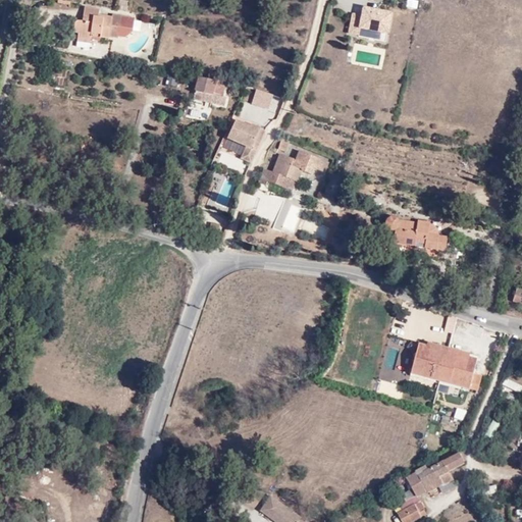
[(416,9),(418,0),(414,0),(406,0),(406,7),(416,9)]
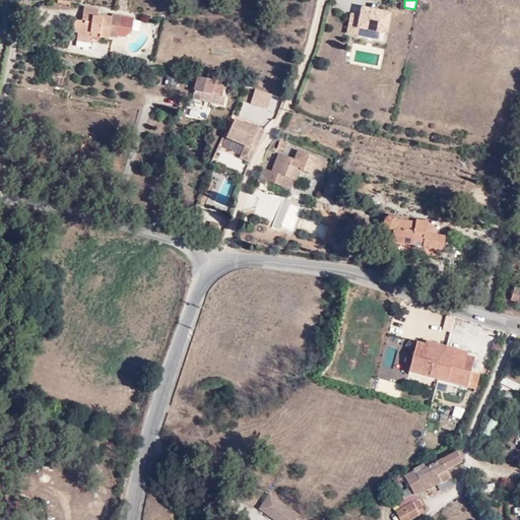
[(116,1),(114,11),(124,12),(126,3),(116,1)]
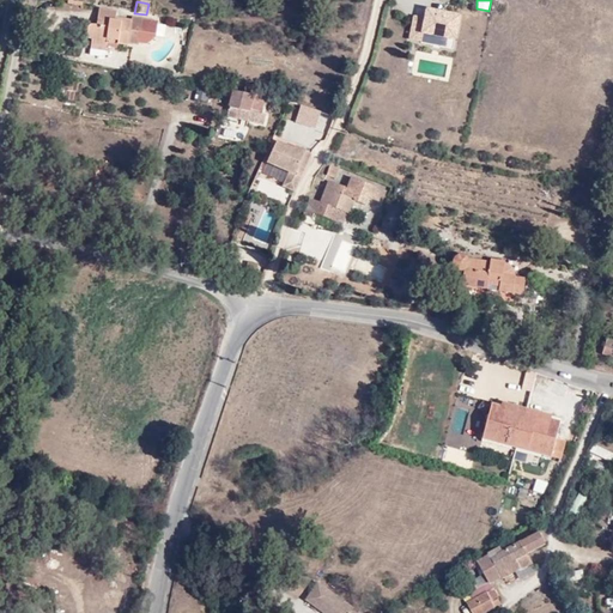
[(114,13),(95,10),(93,22),(98,23),(97,26),(85,25),(84,40),(89,40),(87,50),(93,52),(93,48),(98,49),(97,53),(103,54),(105,41),(115,43),(115,46),(126,48),(128,47),(137,48),(137,46),(144,47),(152,40),(155,23),(131,19),(129,22),(114,20),(114,13)]
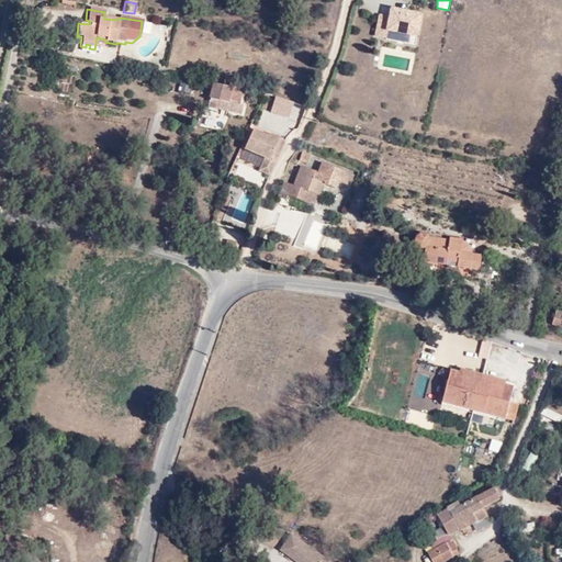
[(386,32),(416,37),(420,14),(391,9),(390,18),(380,17),(377,37),(386,38),(386,32)]
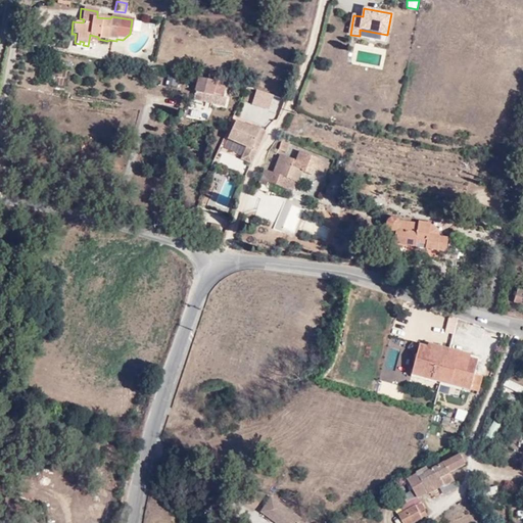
[(209,78),(200,76),(195,99),(227,107),(228,100),(225,99),(226,87),(223,86),(225,79),(218,78),(220,69),(211,68),(209,78)]
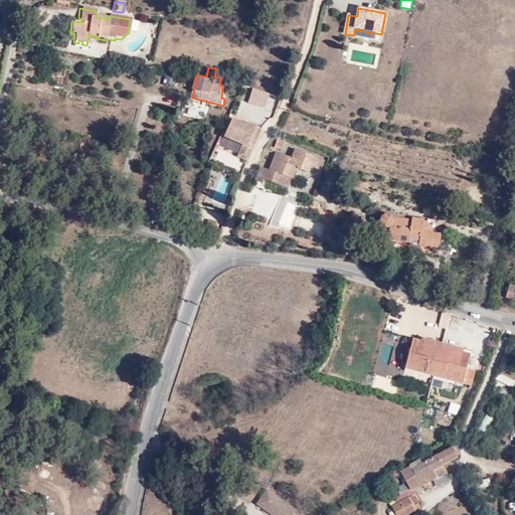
[(173,86),(175,77),(165,75),(163,83),(173,86)]
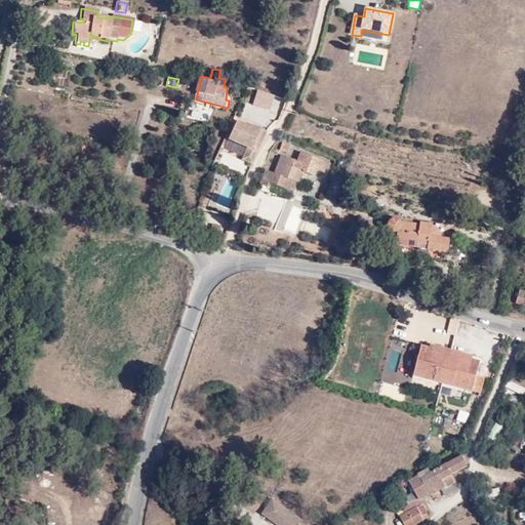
[(256,89),(252,105),(270,110),(275,95),(256,89)]
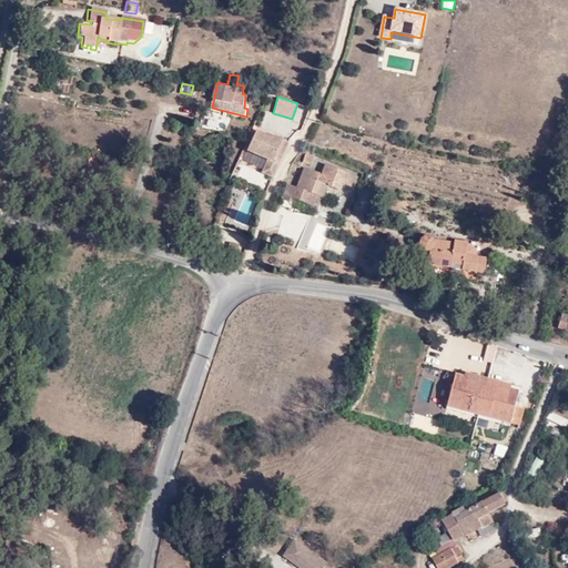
[(270,159),(264,172),(276,176),(288,141),(274,137),(273,138),(256,132),(249,151),(270,159)]
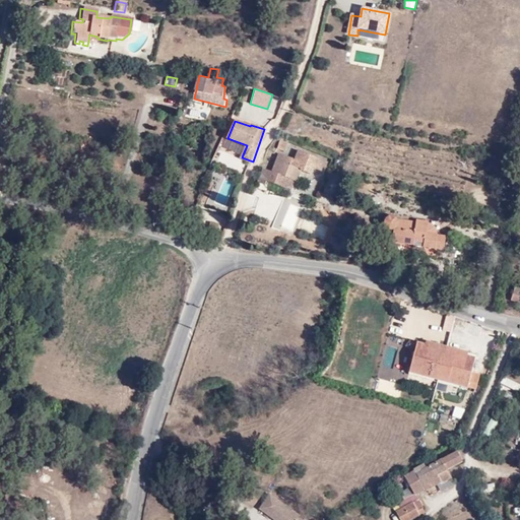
[(281,137),(276,148),(282,151),(288,140),(281,137)]
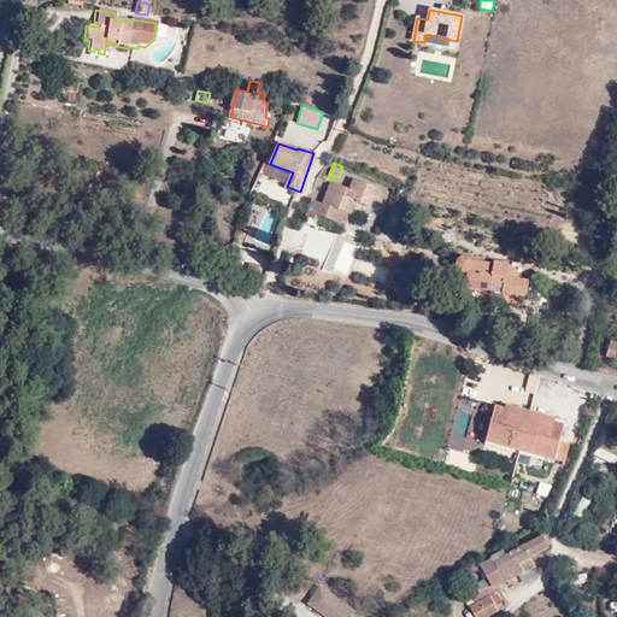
[(351,218),(357,203),(368,209),(372,200),(382,205),(388,194),(354,177),(348,191),(331,182),(322,203),(311,199),(305,215),(315,219),(317,215),(345,225),(348,217),(351,218)]
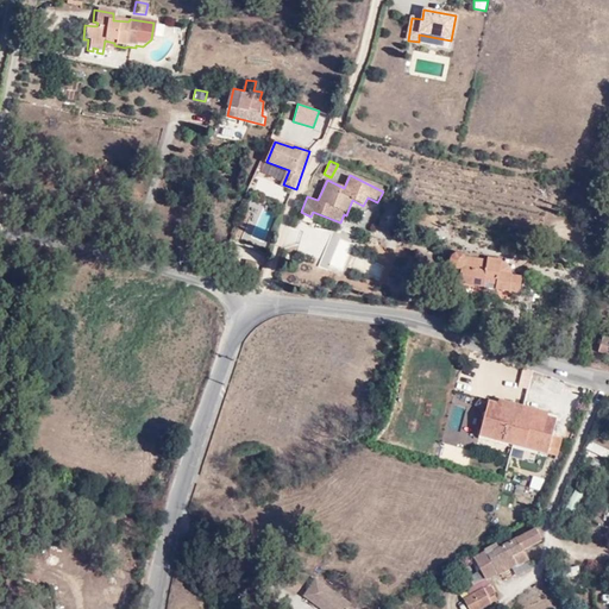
[(479,263),(466,259),(465,258),(463,256),(459,255),(457,256),(454,258),(454,267),(458,269),(463,269),(460,286),(484,288),(484,283),(496,284),(497,290),(520,293),(521,278),(512,276),(512,271),(510,267),(507,263),(503,262),(487,261),(487,263),(479,263)]
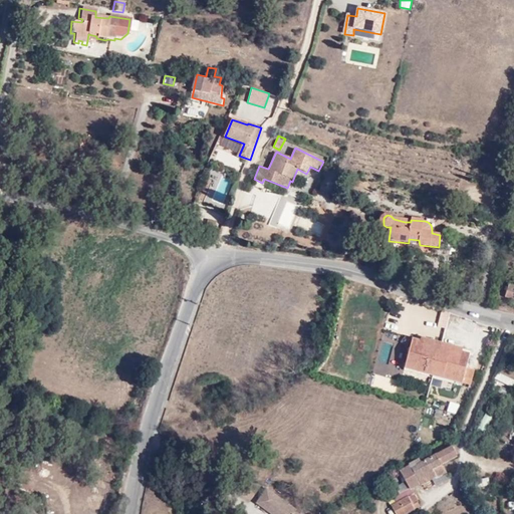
[(217,218),(208,218),(207,226),(216,226),(217,218)]
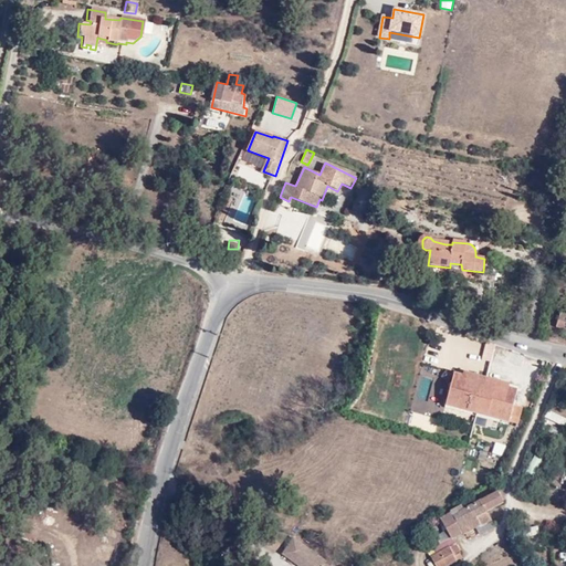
[(477,378),(485,381),(486,377),(467,371),(464,376),(464,379),(475,383),(477,378)]
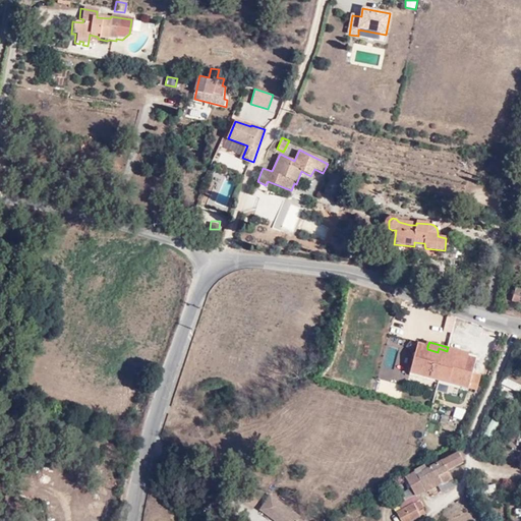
[(418,344),(411,373),(440,382),(447,351),(439,348),(438,352),(427,349),(427,346),(418,344)]
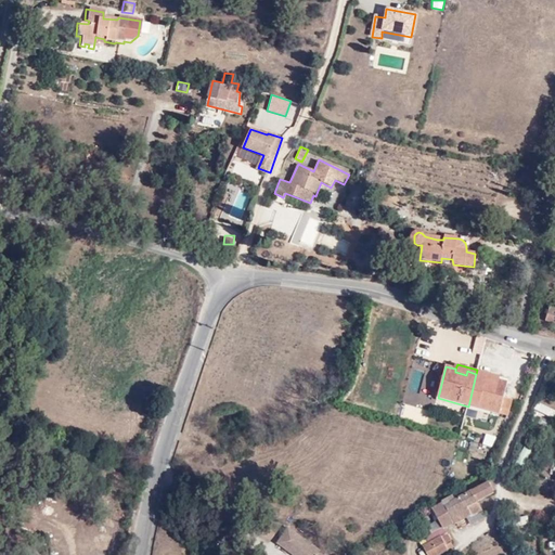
[(499,376),(477,370),(476,374),(490,377),(489,381),(498,384),(499,381),(500,377),(499,377),(499,376)]
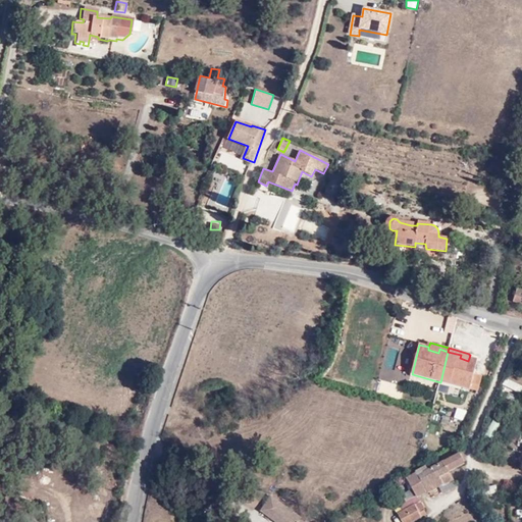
[(448,352),(440,382),(466,388),(472,389),(479,390),(480,392),(484,375),(474,373),(477,361),(469,358),(468,361),(460,358),(461,355),(448,352)]
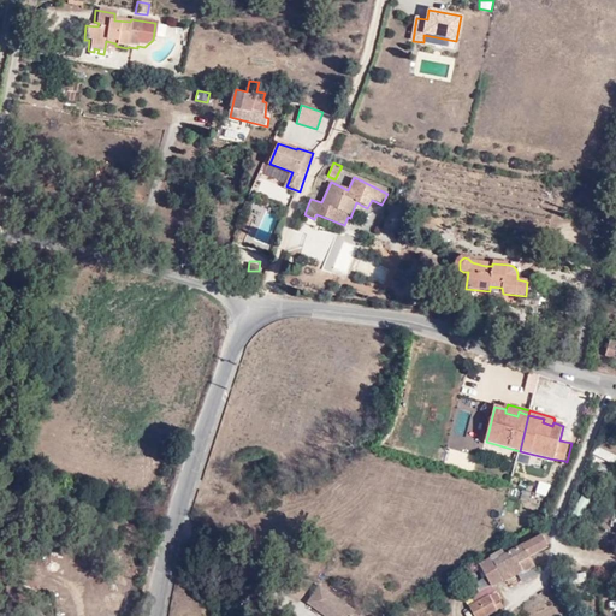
[(543,534),(526,544),(533,557),(551,548),(543,534)]
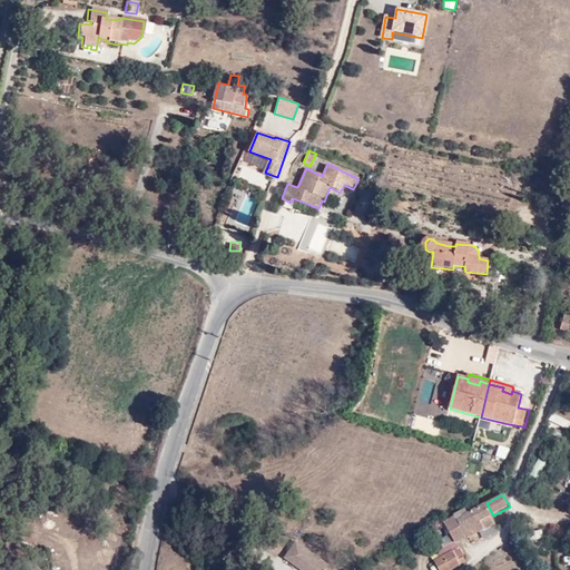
[(498,526),(493,516),(487,503),(474,511),(470,512),(465,516),(462,520),(459,516),(446,523),(452,533),(450,536),(453,541),(441,548),(431,554),(440,569),(452,569),(463,564),(454,550),(460,547),(457,542),(469,537),(469,538),(487,529),(488,530),(498,526)]
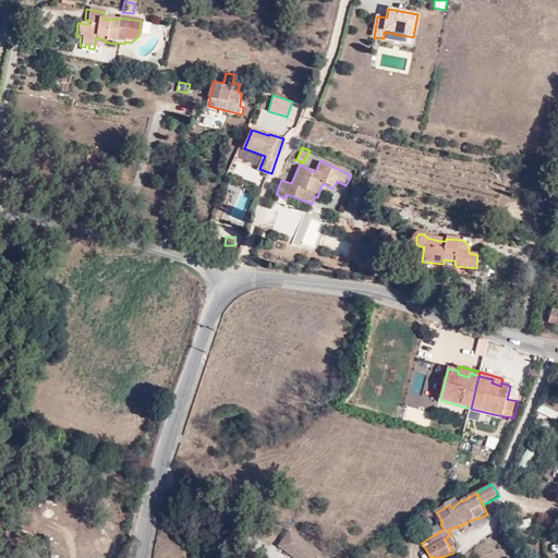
[(456,505),(460,501),(464,500),(460,494),(447,501),(449,505),(452,509),(456,505)]
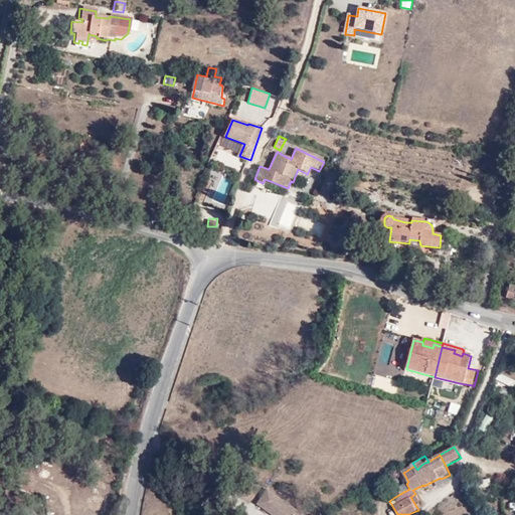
[(409,489),(406,484),(395,490),(398,495),(409,489)]
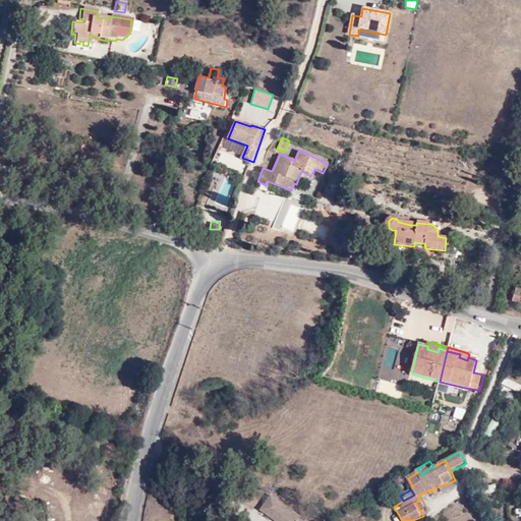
[(279,516),(286,520),(278,500),(273,497),(263,512),(276,520),(279,516)]
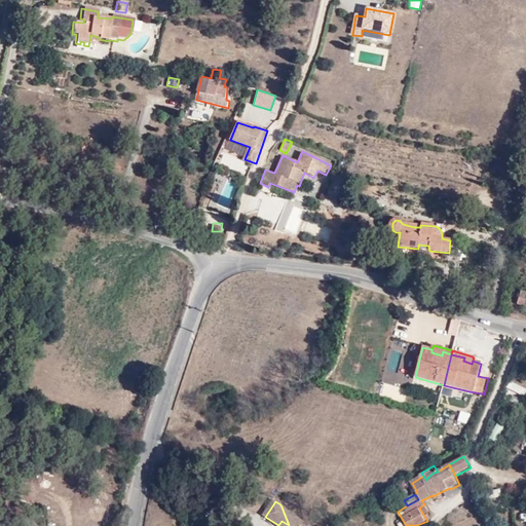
[(289,525),(309,525),(280,504),(289,525)]
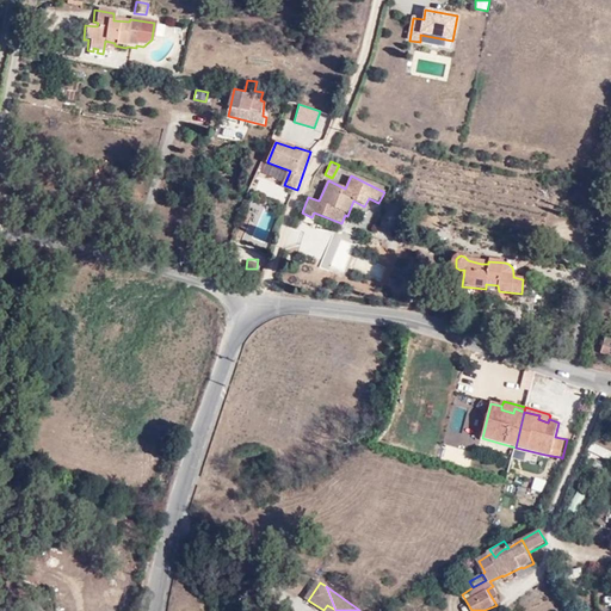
[(497,605),(501,602),(493,586),(487,590),(497,605)]
